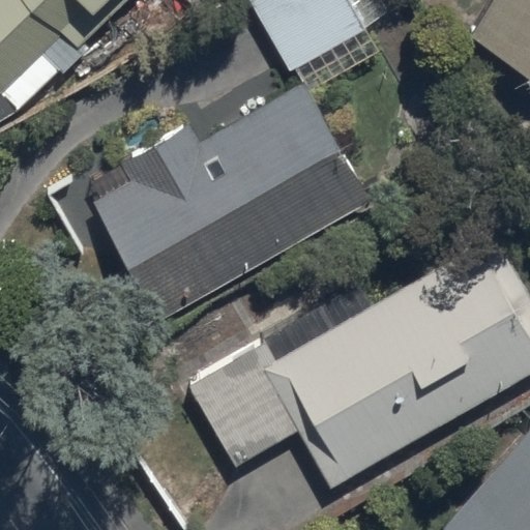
[(0,0),(0,122),(18,113),(59,72),(65,78),(88,51),(83,46),(113,20),(104,10),(114,0),(0,0)]
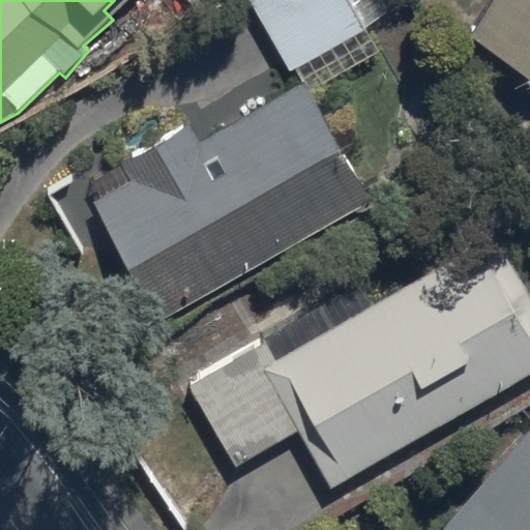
[(345,0),(246,0),(288,75),(296,69),(308,91),(362,61),(350,39),(363,32),(345,0)]
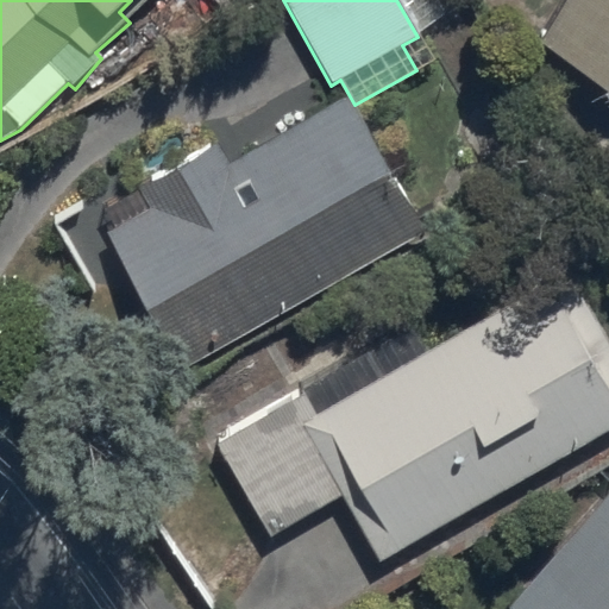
[(608,0),(564,0),(538,49),(608,88),(608,0)]
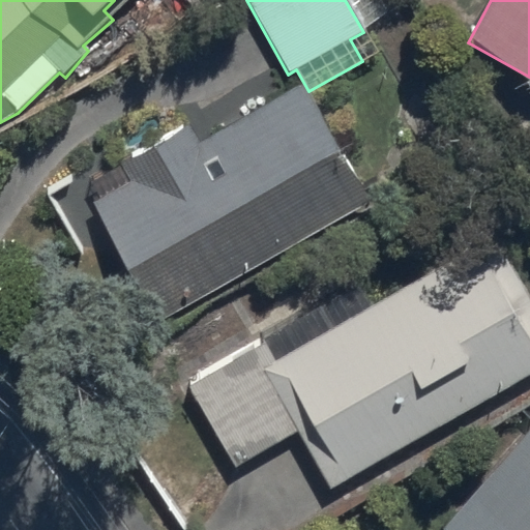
[(143,176),(93,204),(159,322),(367,206),(303,90),(202,147),(189,125),(133,157),(143,176)]
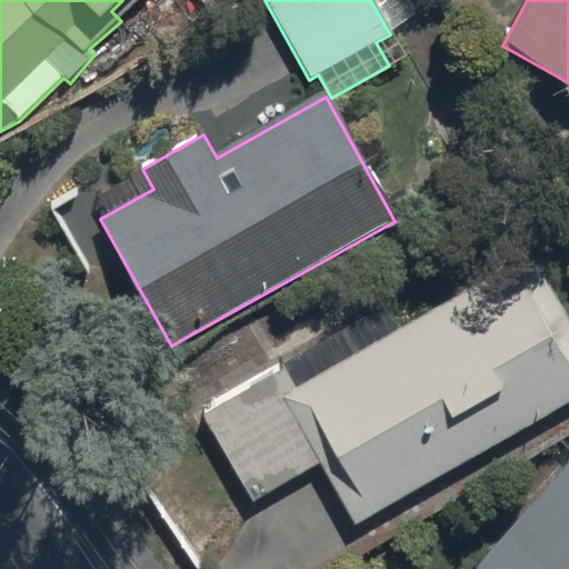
[(387,306),(199,412),(251,503),(319,465),(355,527),(568,403),(568,318),(530,250),(398,325),(387,306)]
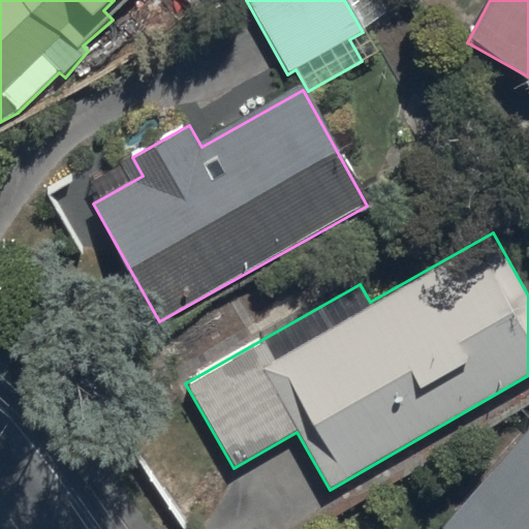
[(528,528),(528,422),(440,528),(528,528)]
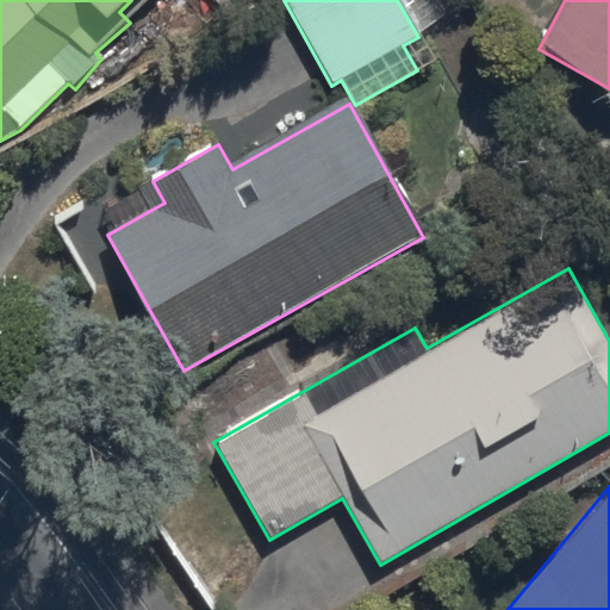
All buildings are outlined.
